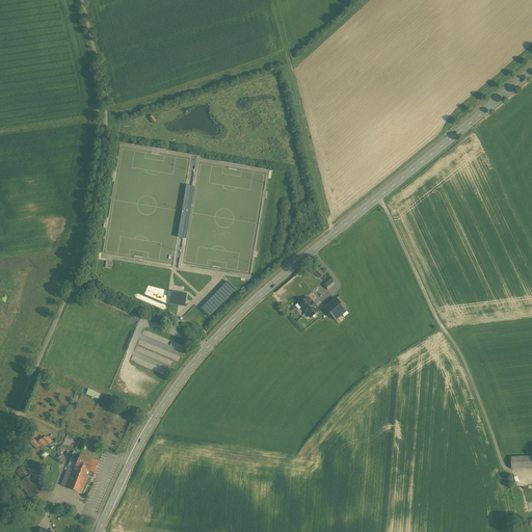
[(324,273),(317,267),(313,272),(320,278),(324,273)]
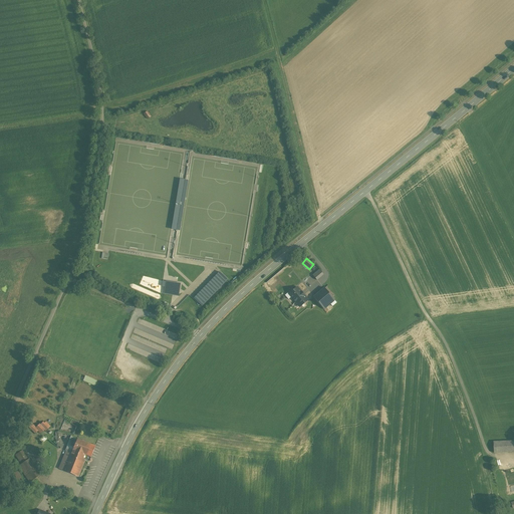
[(323,274),(319,269),(312,275),(317,280),(323,274)]
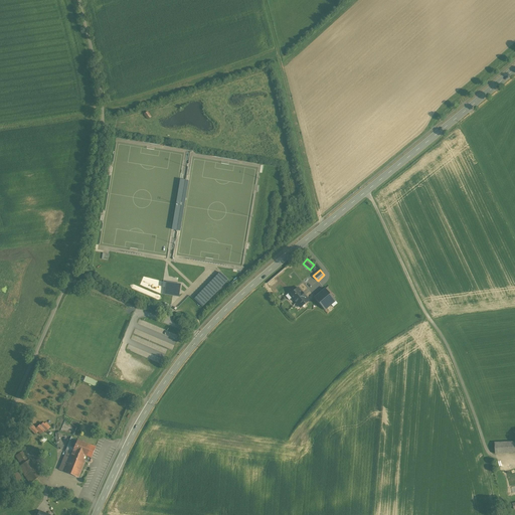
[(219,273),(194,299),(202,307),(227,281),(219,273)]
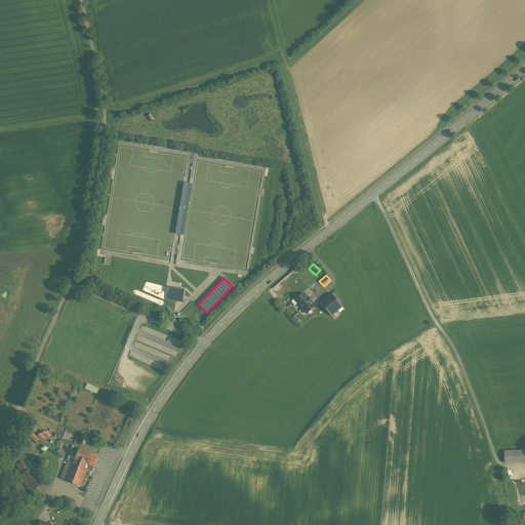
[(171,286),(169,299),(184,301),(186,288),(171,286)]
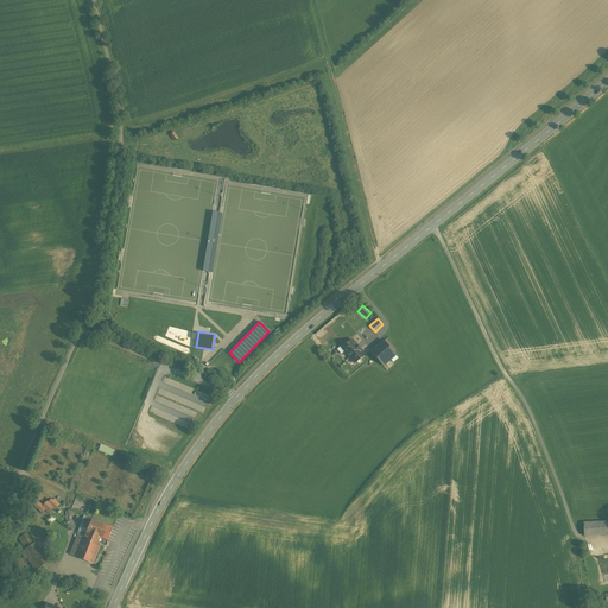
[(352,340),(341,348),(354,363),(365,355),(360,349),(358,350),(355,347),(356,346),(352,340)]
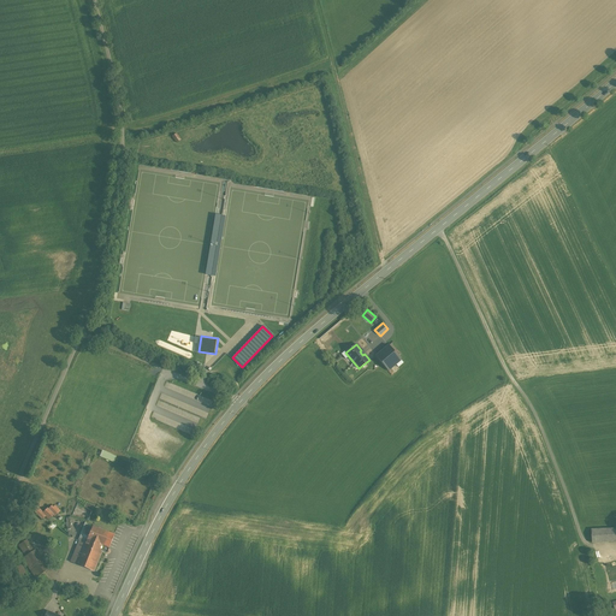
[(402,360),(389,345),(377,356),(390,371),(402,360)]
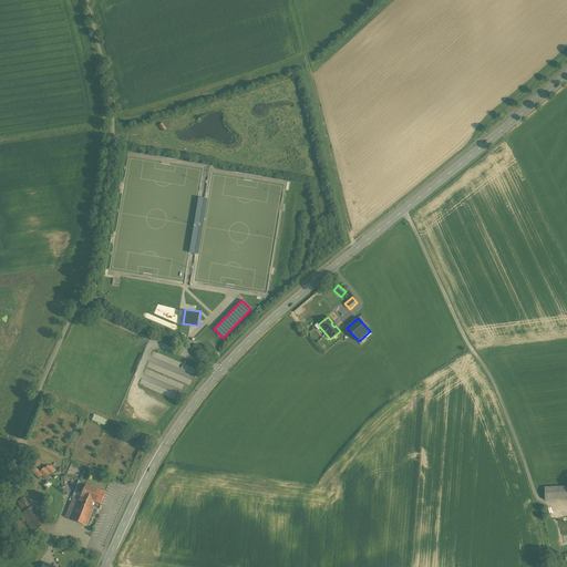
[(93,418),(92,420),(105,425),(107,421),(94,414),(93,418)]
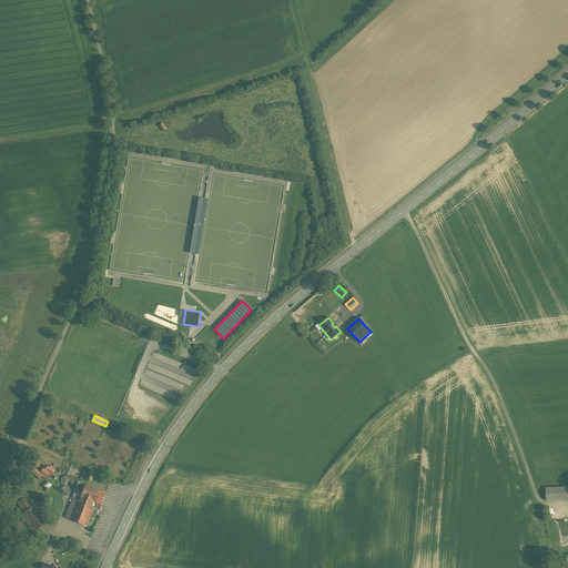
[(49,475),(46,472),(49,468),(48,467),(46,469),(44,468),(40,473),(36,468),(31,472),(39,479),(42,476),(46,478),(49,475)]
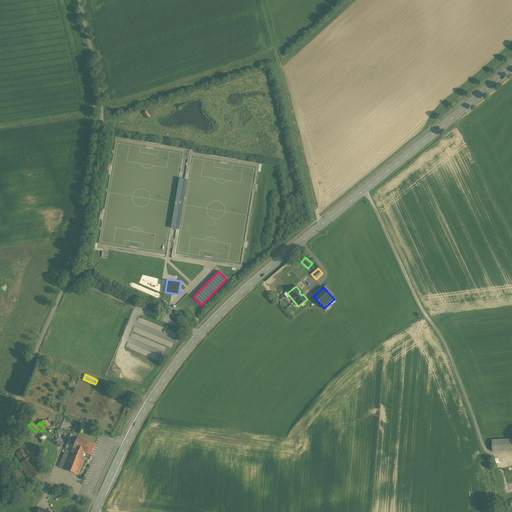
[(44,422),(41,425),(44,428),(45,429),(49,425),(45,421),(44,422)]
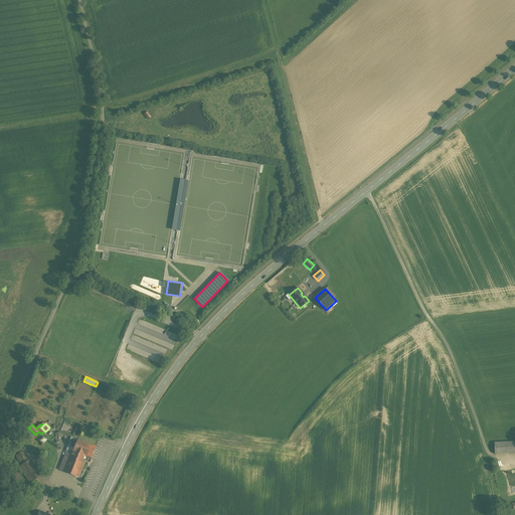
[(96,448),(70,438),(67,446),(74,449),(73,452),(71,451),(70,454),(66,452),(60,466),(66,469),(64,472),(78,477),(86,461),(90,463),(96,448)]
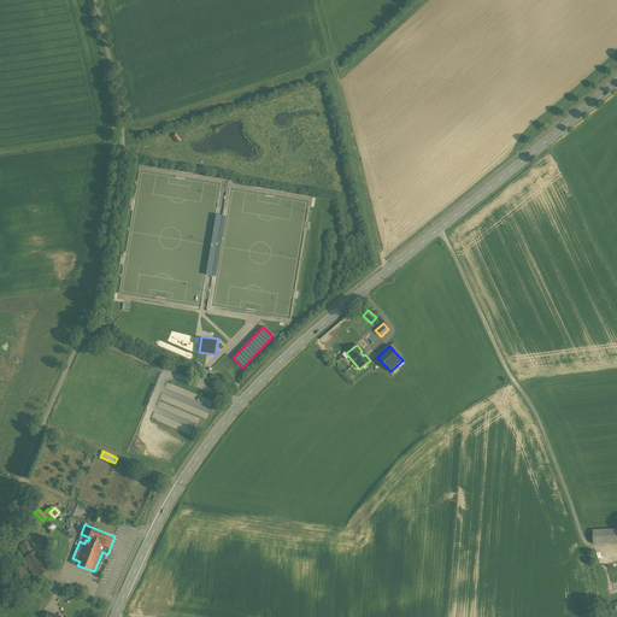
[(616,540),(616,529),(593,530),(593,544),(616,542),(616,540)]
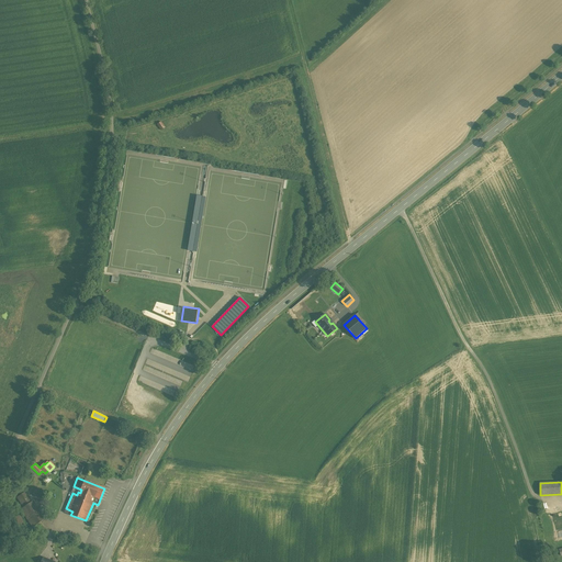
[(31,503),(24,493),(17,497),(23,507),(21,509),(33,527),(40,523),(44,520),(32,502),(31,503)]
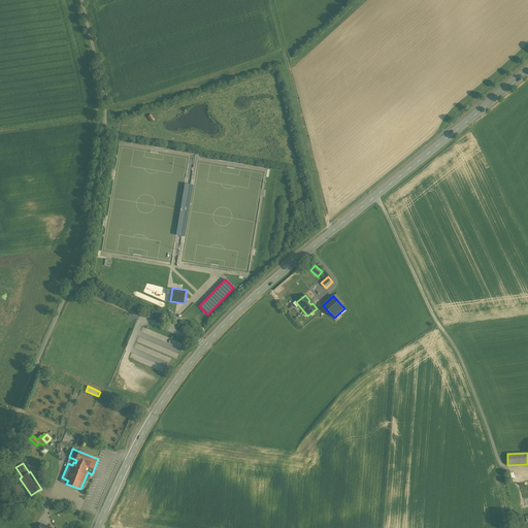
[(527,479),(516,483),(523,508),(527,507),(527,479)]
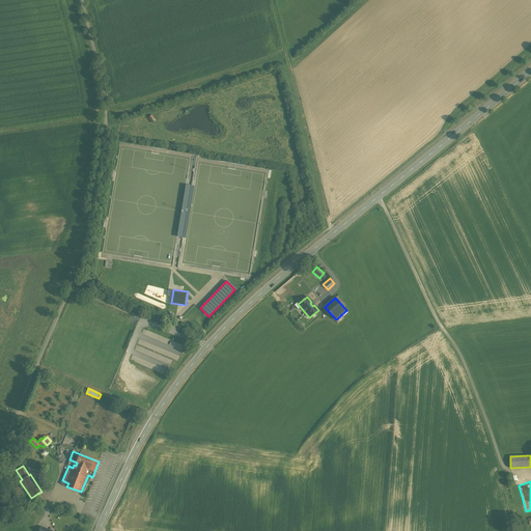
[(525,514),(516,515),(519,530),(526,530),(526,526),(525,514)]
